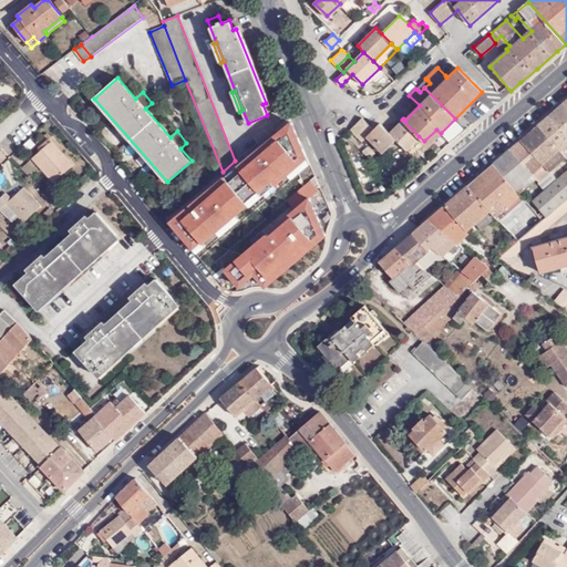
[(566,107),(563,103),(548,116),(566,136),(566,107)]
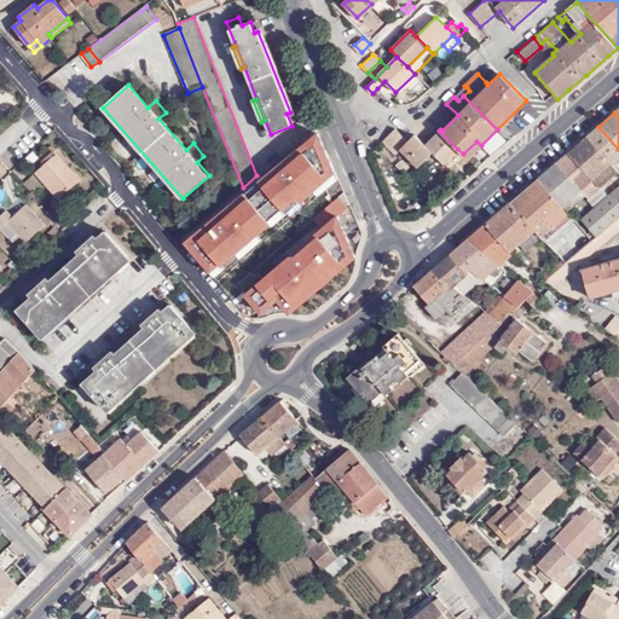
[(618,150),(618,149),(599,127),(588,136),(607,160),(618,150)]
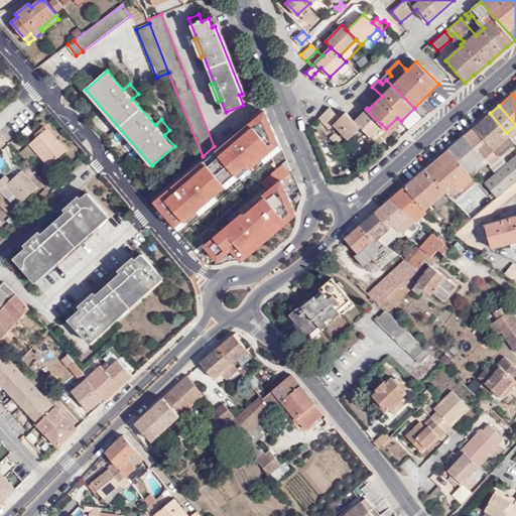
[(329,108),(326,111),(317,119),(324,124),(332,116),(334,113),(329,108)]
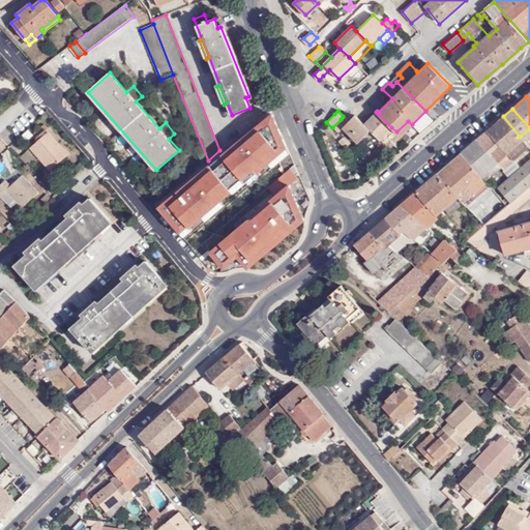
[(364,124),(371,130),(380,140),(391,127),(376,112),(364,124)]
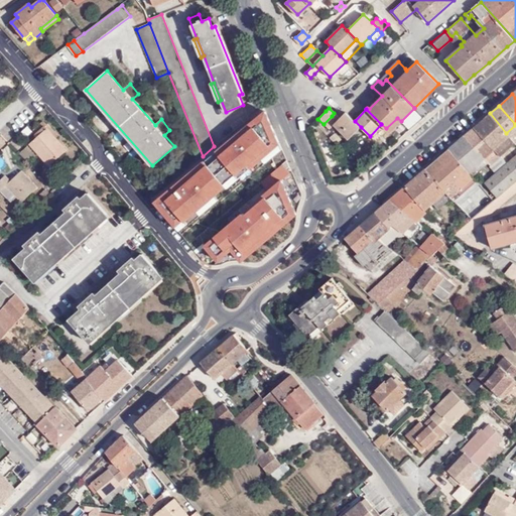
[(334,113),(332,116),(324,124),(330,129),(334,125),(349,139),(361,127),(355,121),(346,112),(340,118),(334,113)]
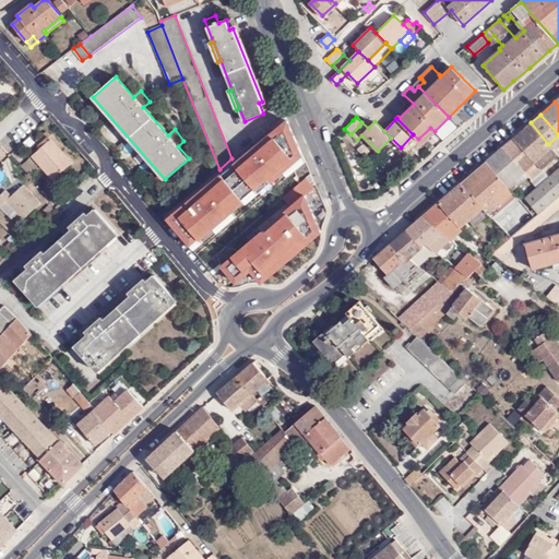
[(551,149),(548,144),(531,122),(524,128),(513,139),(540,170),(558,155),(551,149)]
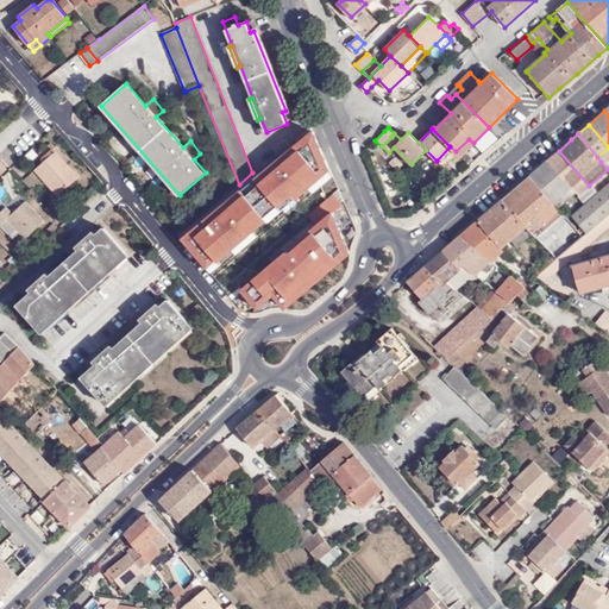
[(469,139),(456,151),(460,156),(473,143),(469,139)]
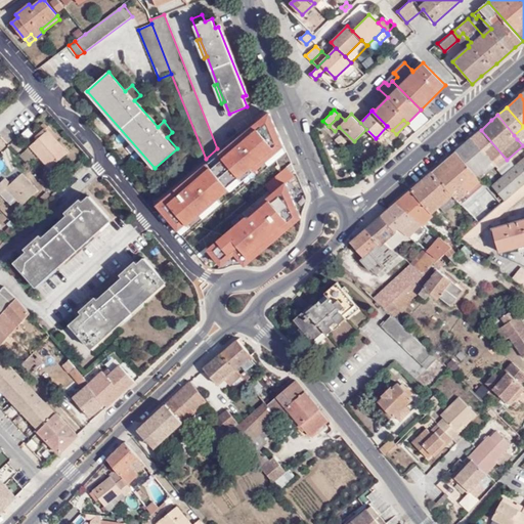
[(42,124),(34,133),(38,138),(47,130),(42,124)]
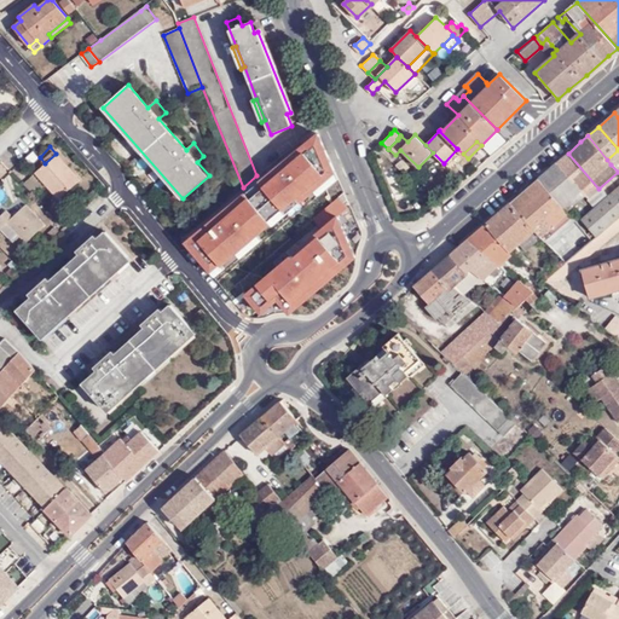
[(618,157),(618,150),(607,160),(611,165),(618,157)]
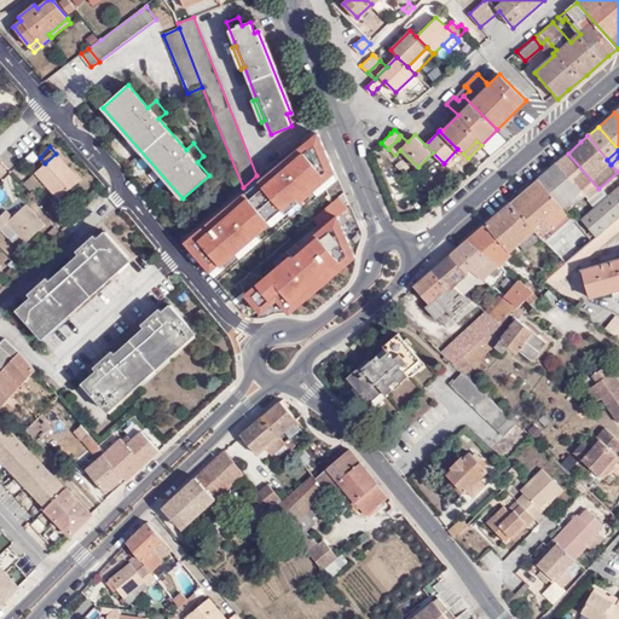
[(59,197),(80,179),(56,154),(45,163),(34,174),(22,185),(30,195),(45,181),(59,197)]
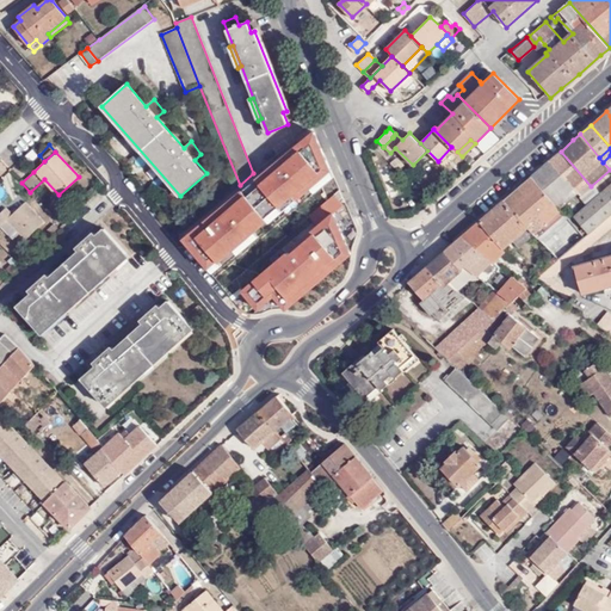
[(592,187),(591,186),(561,152),(532,176),(555,203),(573,187),(578,192),(581,197),(592,187)]
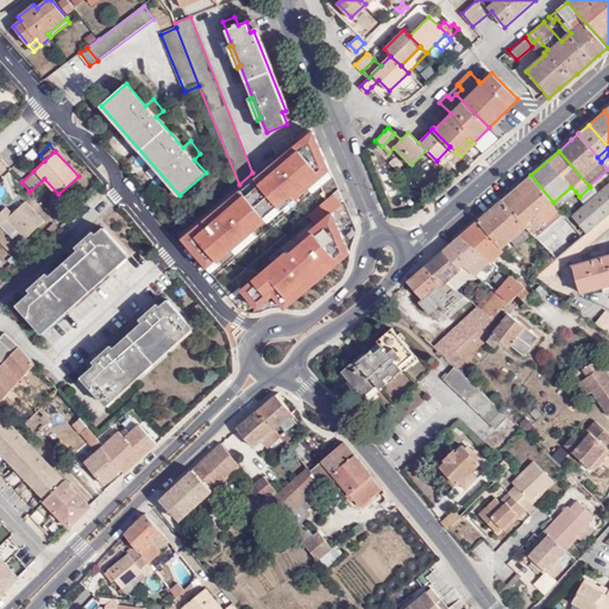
[(299,158),(290,165),(286,161),(269,175),(283,192),(300,179),(303,182),(312,175),(299,158)]
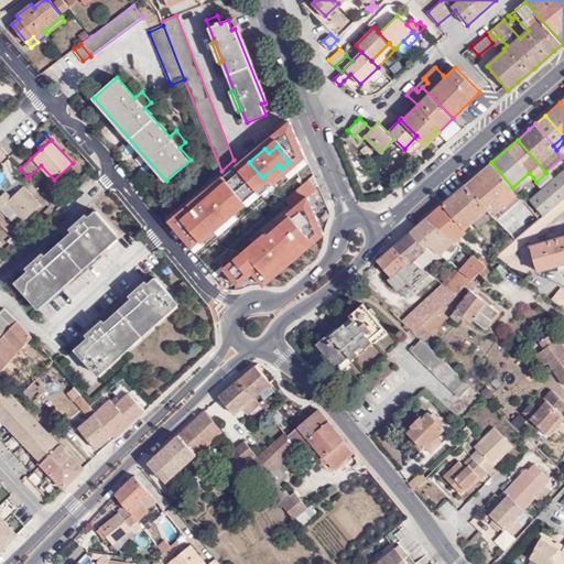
[(517,193),(512,187),(491,162),(465,185),(485,207),(496,197),(503,207),(518,195),(517,193)]
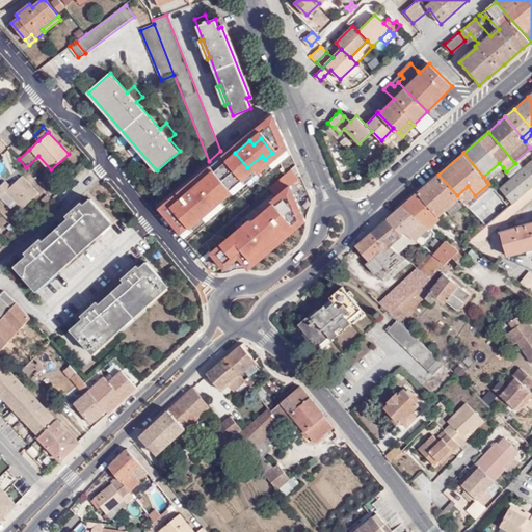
[(230,157),(206,178),(209,182),(221,197),(227,204),(233,197),(230,194),(223,187),(231,181),(234,184),(245,175),(230,157)]
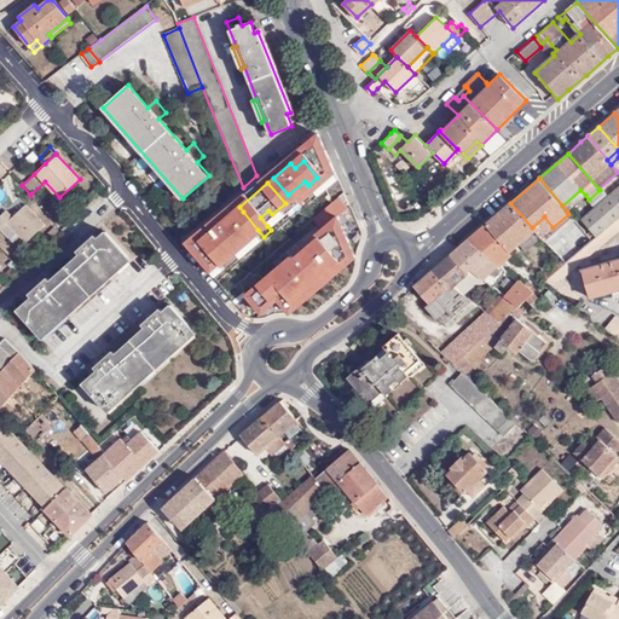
[(618,187),(608,197),(618,209),(618,187)]
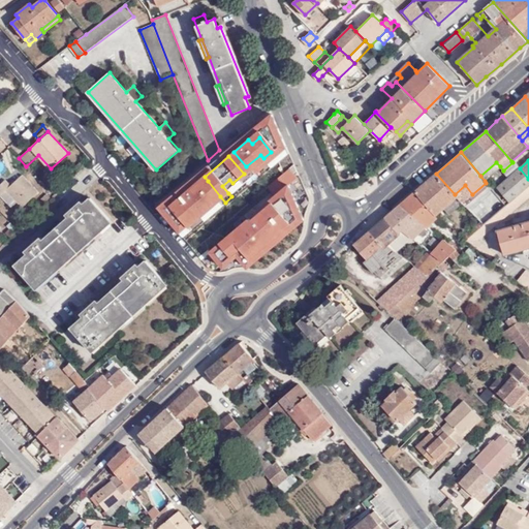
[(500,166),(496,162),(480,176),(485,181),(500,166)]
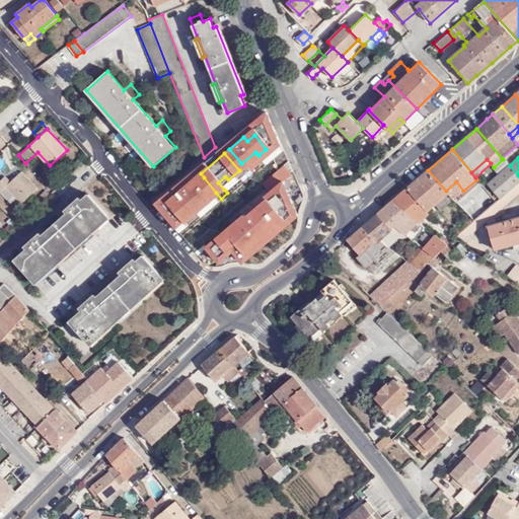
[(503,159),(494,167),(500,174),(509,166),(503,159)]
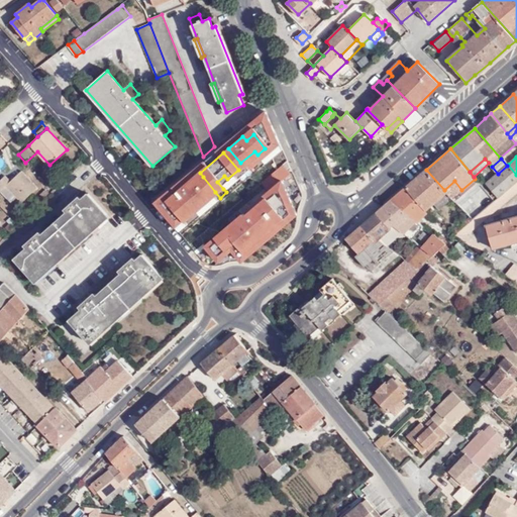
[(240,260),(304,211),(281,181),(291,173),(284,163),(260,181),(268,191),(201,239),(217,261),(233,249),(240,260)]
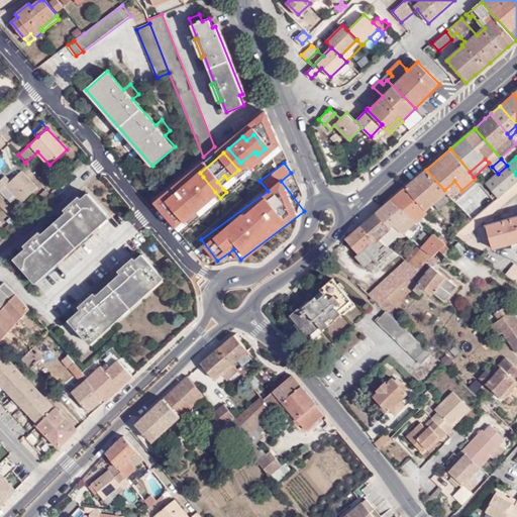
[(498,174),(485,184),(494,194),(498,198),(516,182),(516,175),(508,165),(507,166),(498,174)]
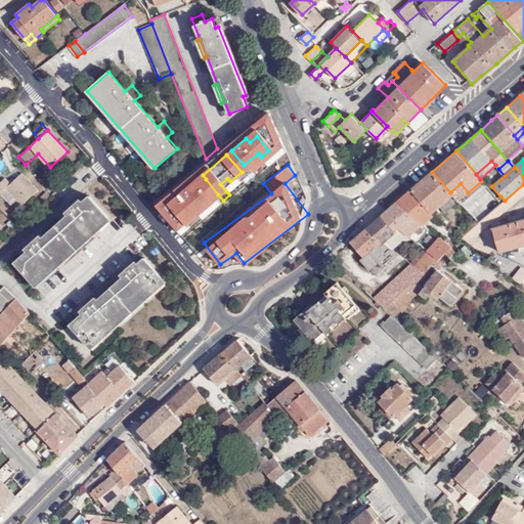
[(450,192),(432,172),(411,189),(430,213),(438,207),(452,195),(450,192)]
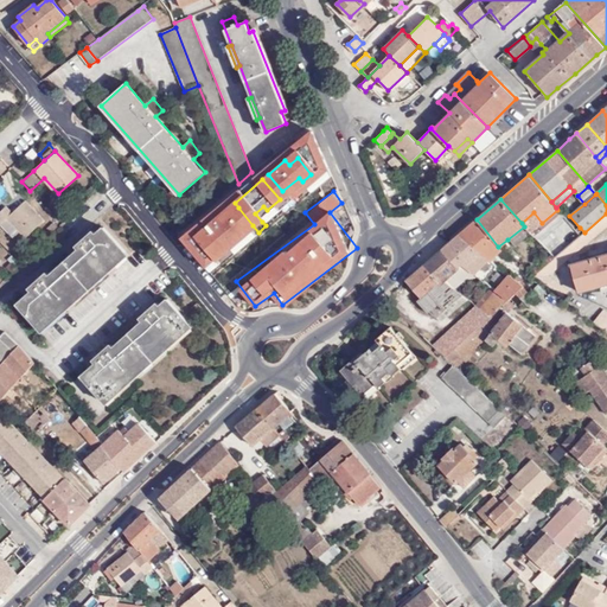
[(24,202),(12,213),(6,208),(0,212),(0,224),(5,219),(25,240),(44,222),(24,202)]
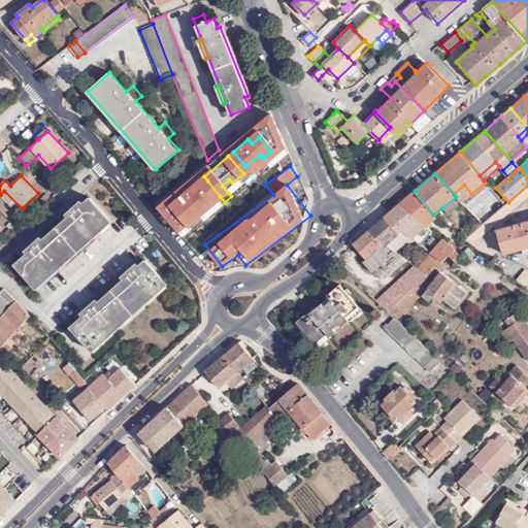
[(228,193),(235,187),(232,183),(229,179),(222,186),(228,193)]
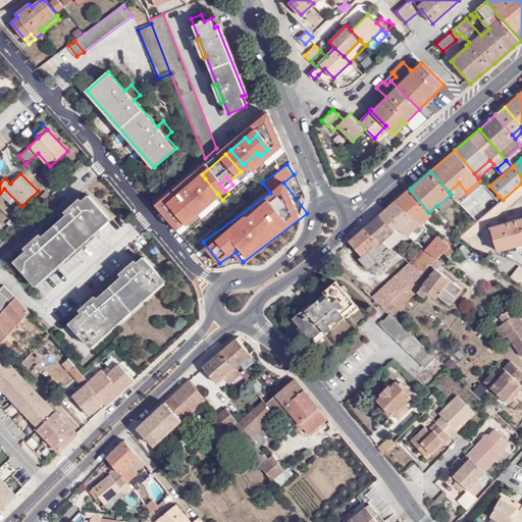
[(209,195),(212,198),(217,194),(205,178),(200,184),(197,180),(184,191),(186,192),(188,195),(179,201),(173,206),(186,220),(199,209),(196,205),(209,195)]
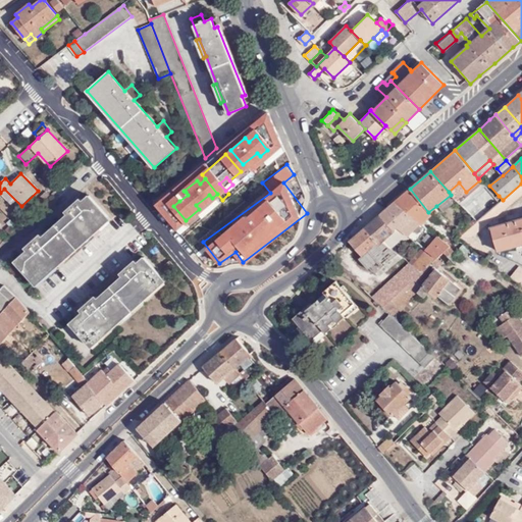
[(466,192),(459,183),(449,192),(451,195),(457,200),(459,203),(482,184),(479,180),(466,192)]
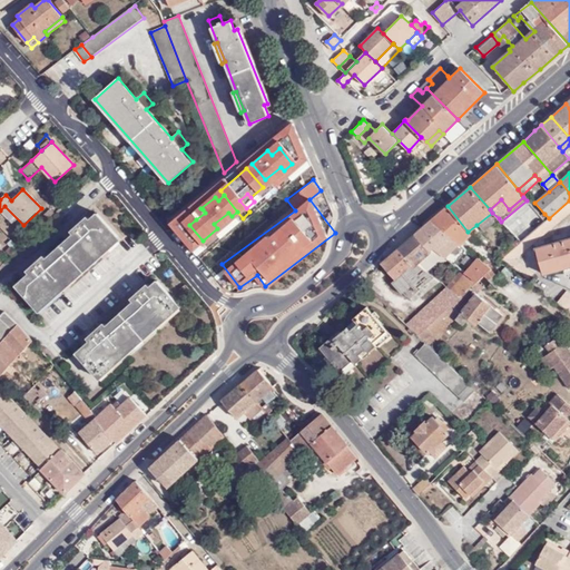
[(569,200),(549,218),(544,222),(521,242),(501,258),(528,278),(532,273),(514,258),(569,210),(569,200)]
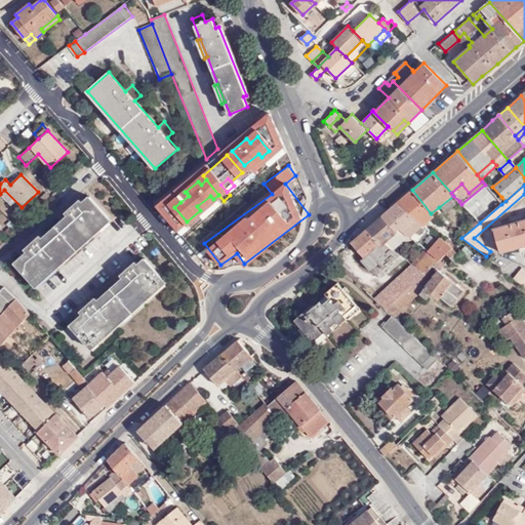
[(422,225),(434,216),(431,213),(412,190),(396,204),(421,224),(422,225)]
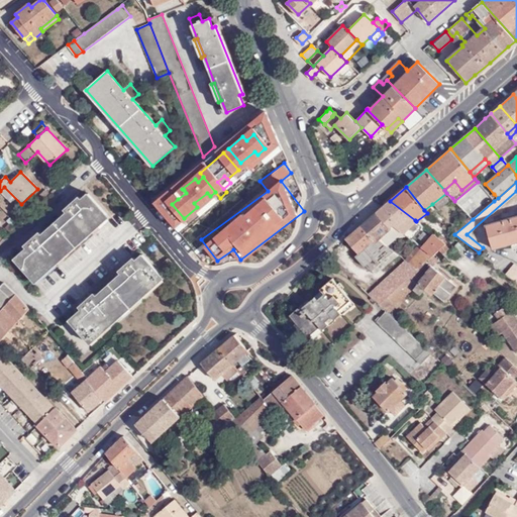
[(184,190),(177,196),(178,199),(186,193),(184,190)]
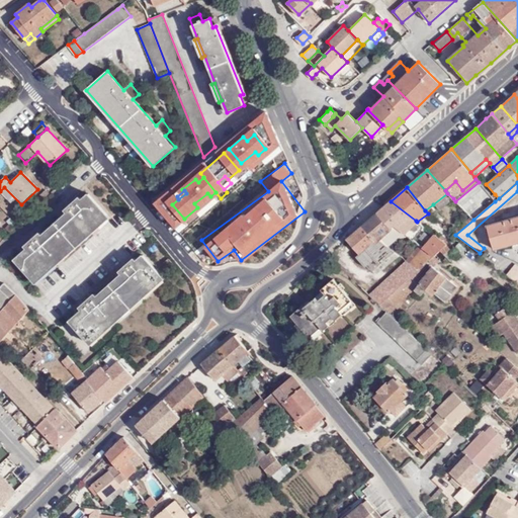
[(440,210),(453,198),(447,193),(433,204),(440,210)]
